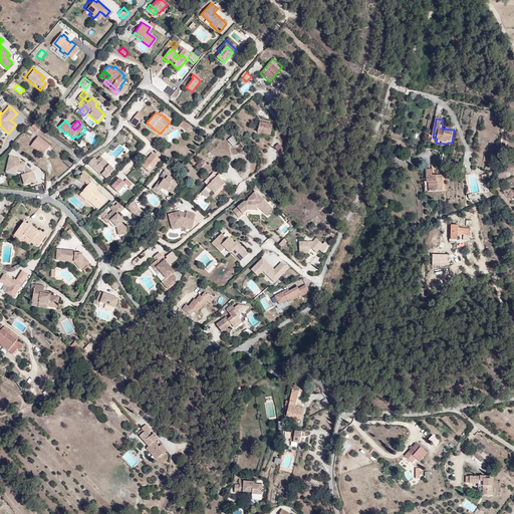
[(184,120),(180,124),(190,133),(193,129),(184,120)]
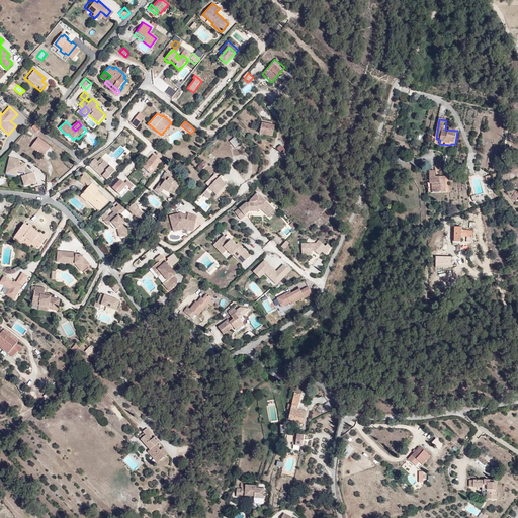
[(273,135),(275,125),(262,122),(260,133),(273,135)]
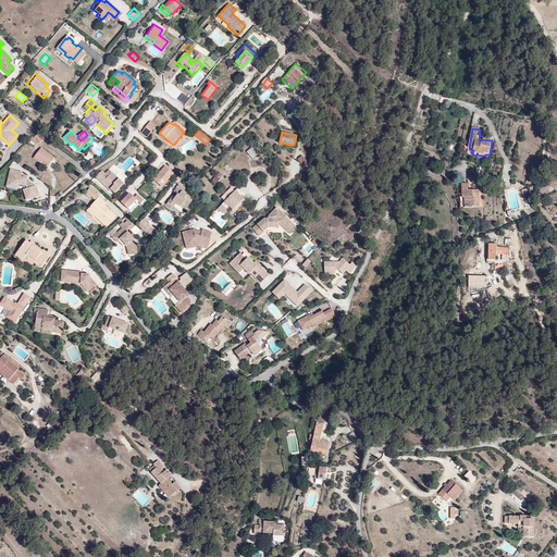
[(252,159),(259,153),(252,147),(247,151),(252,159)]
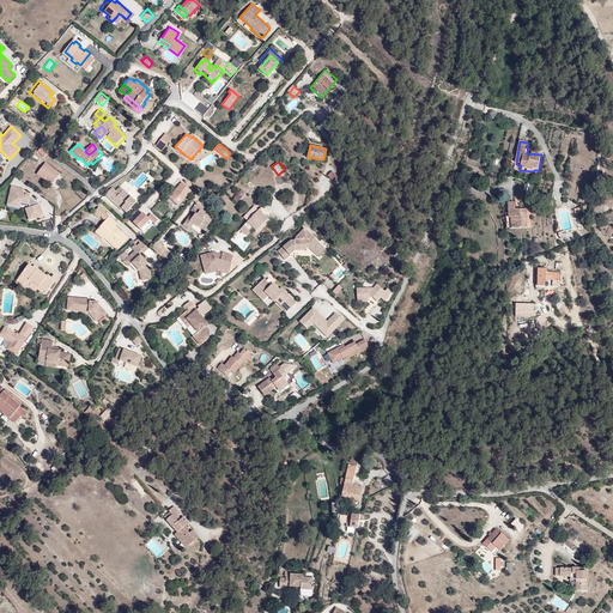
[(60,174),(44,163),(36,174),(44,180),(46,178),(53,183),(60,174)]
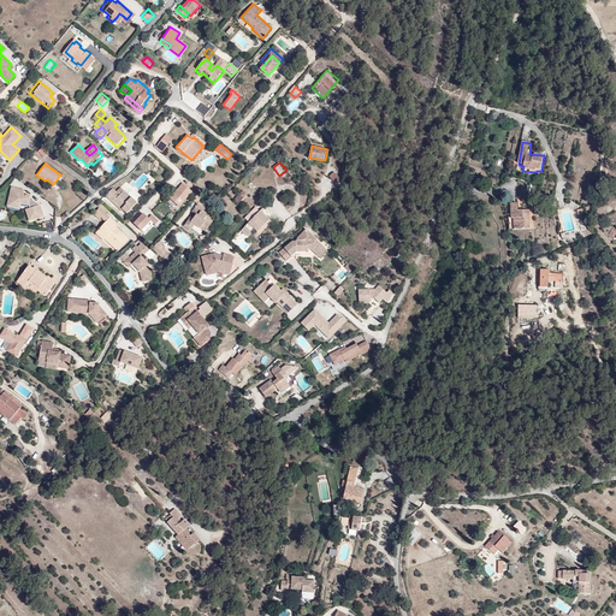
[(341,179),(335,172),(330,177),(336,184),(341,179)]
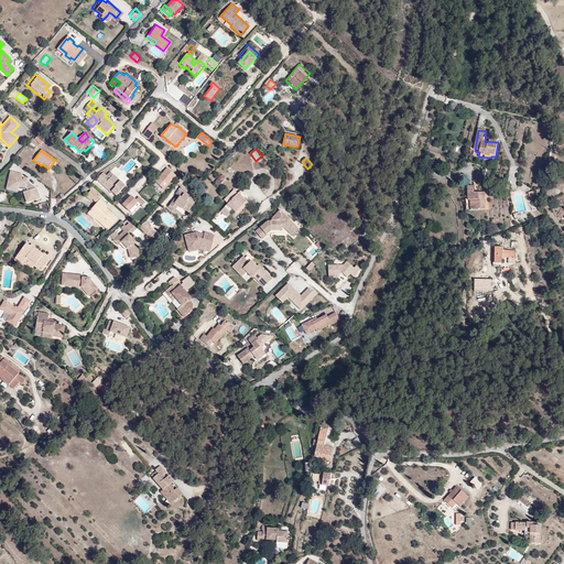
[(90,171),(95,165),(90,161),(86,166),(90,171)]
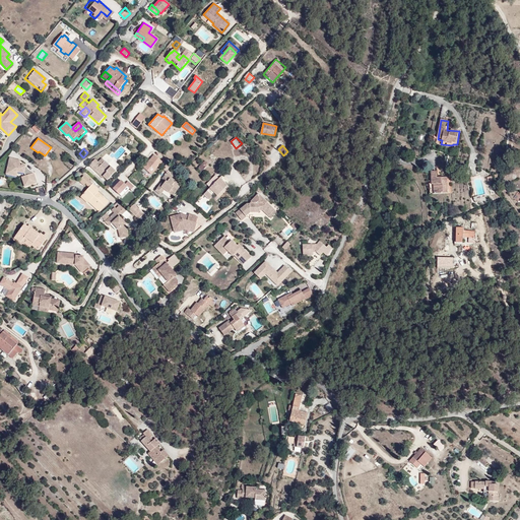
[(143,167),(151,174),(161,163),(153,154),(143,167)]
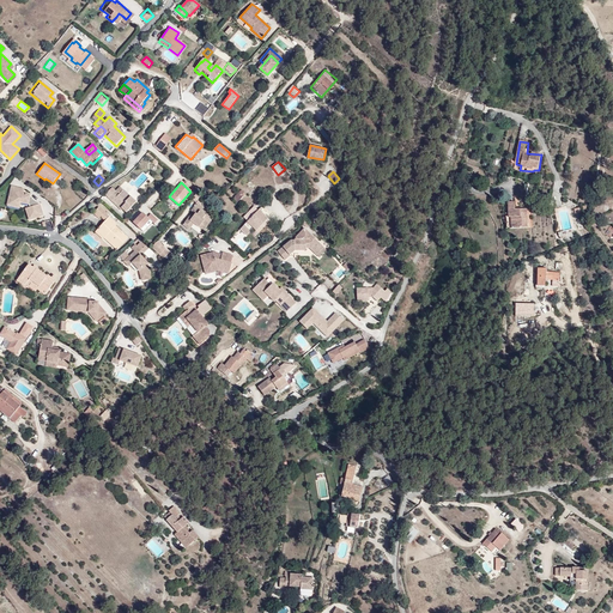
[(41,206),(29,193),(22,192),(23,188),(12,186),(7,206),(19,208),(20,202),(29,204),(30,207),(25,207),(29,220),(43,217),(41,206)]
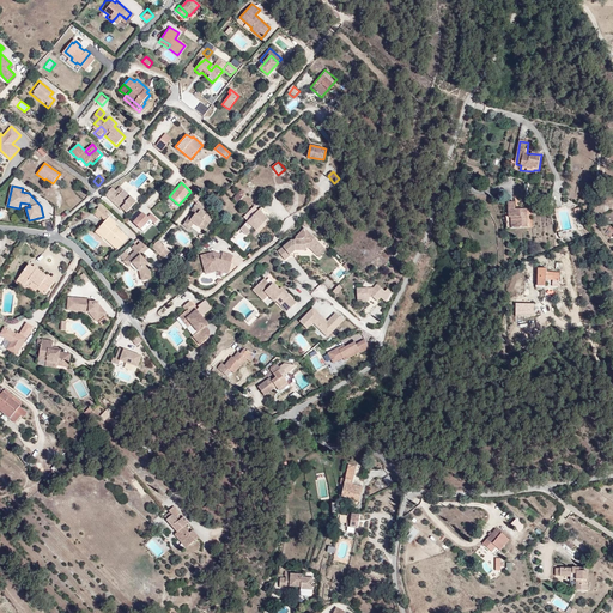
[(235,201),(244,193),(238,186),(229,194),(235,201)]
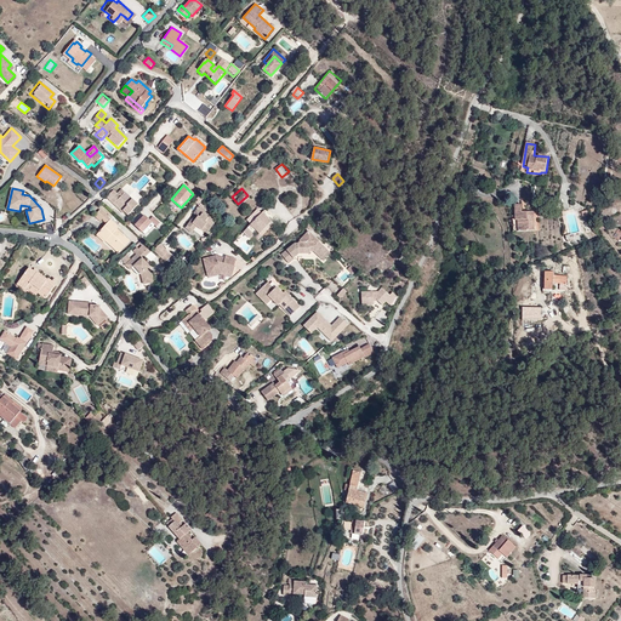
[(127,216),(138,204),(125,192),(119,198),(115,194),(118,193),(114,189),(107,197),(127,216)]
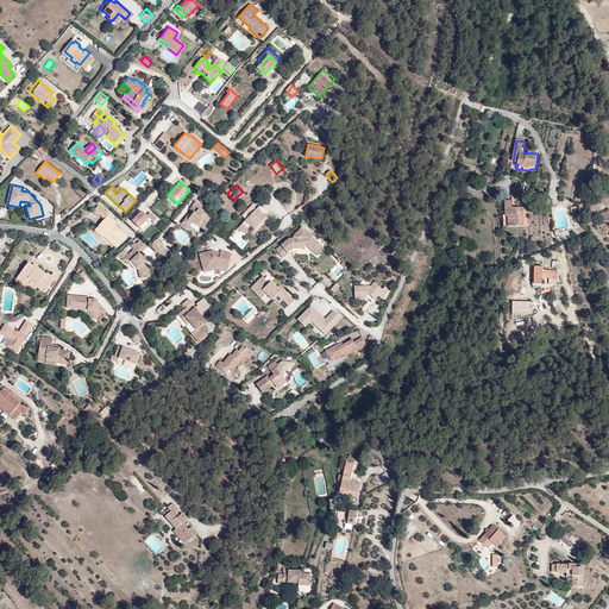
[(208,221),(202,217),(206,213),(195,203),(190,208),(194,212),(190,215),(189,214),(181,223),(187,228),(193,223),(200,231),(208,221)]
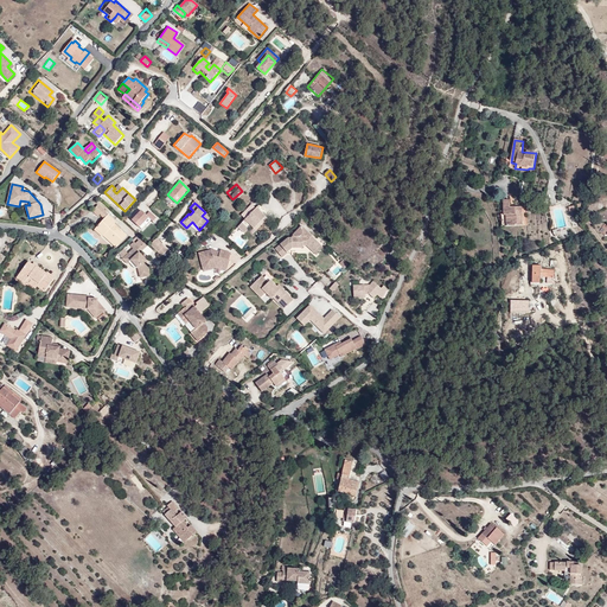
[(100,217),(104,211),(98,205),(91,213),(97,218),(100,217)]
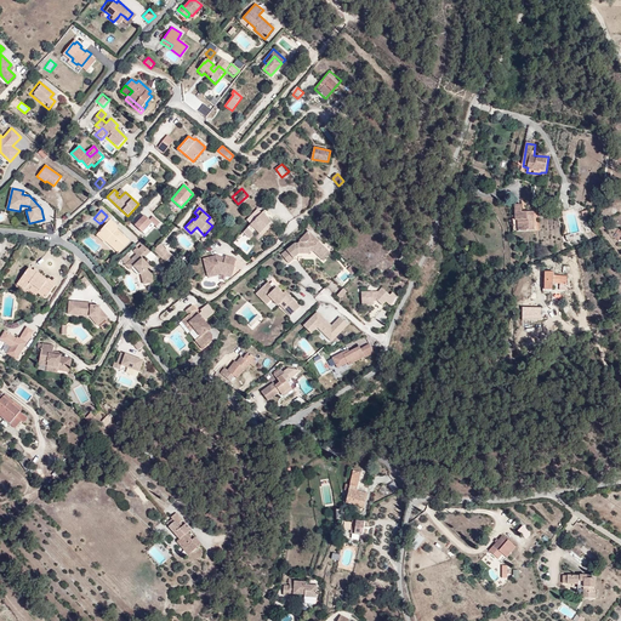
[(273,222),(262,212),(252,222),(263,232),(273,222)]
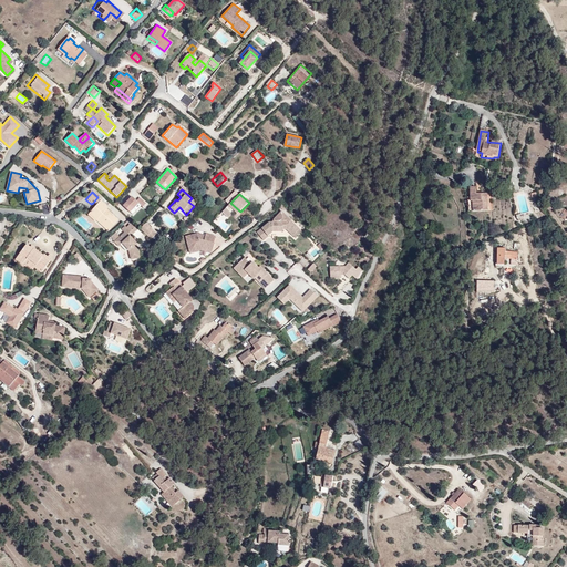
[(493,218),(493,200),(483,200),(482,194),(474,194),(474,208),(478,208),(478,218),(493,218)]
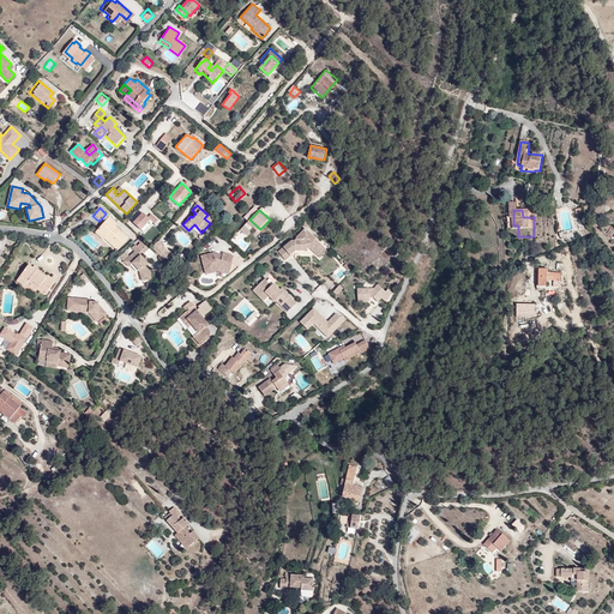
[(140,229),(150,220),(155,223),(157,220),(151,214),(148,217),(143,212),(133,223),(140,229)]
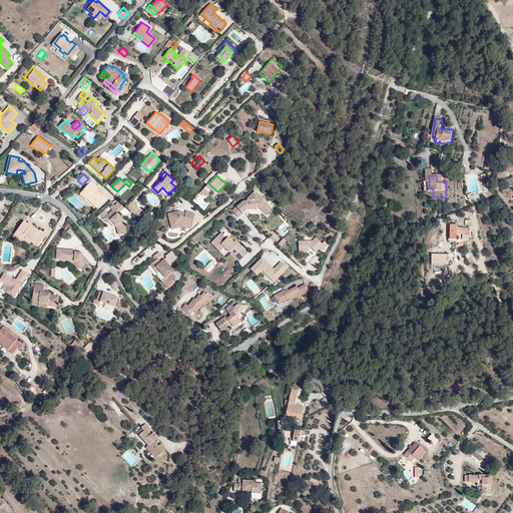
[(107,199),(97,189),(98,187),(88,178),(84,183),(86,186),(80,193),(87,199),(90,196),(100,206),(107,199)]
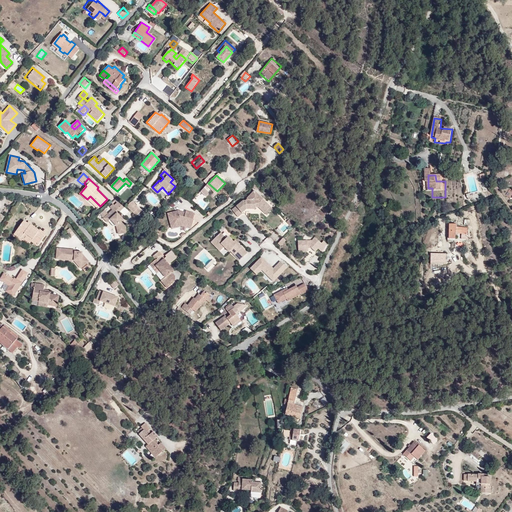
[(217,191),(208,183),(204,187),(210,192),(214,197),(218,193),(217,191)]
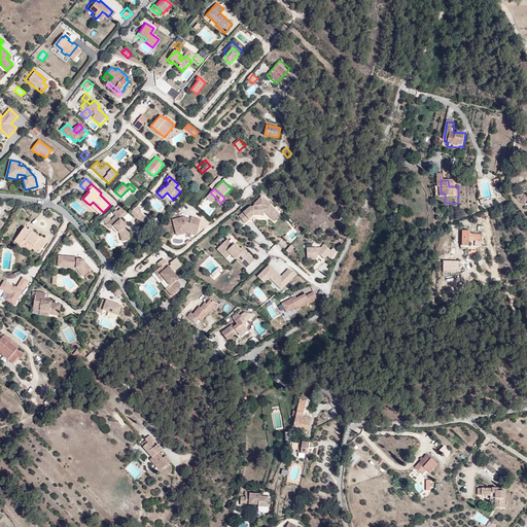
[(216,198),(210,192),(206,197),(212,202),(216,198)]
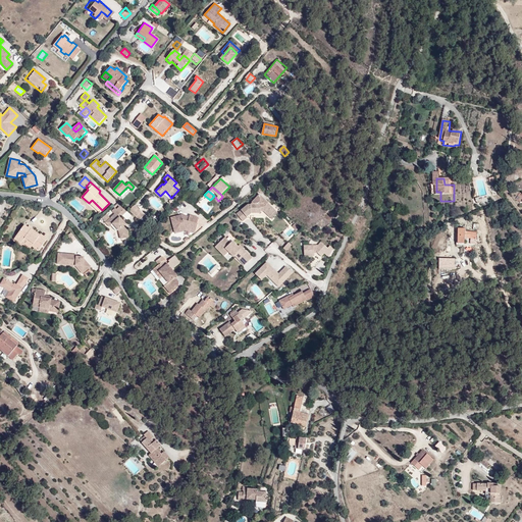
[(272,206),(259,194),(249,203),(249,205),(249,213),(251,213),(260,213),(260,211),(264,211),(269,216),(276,209),(272,206)]
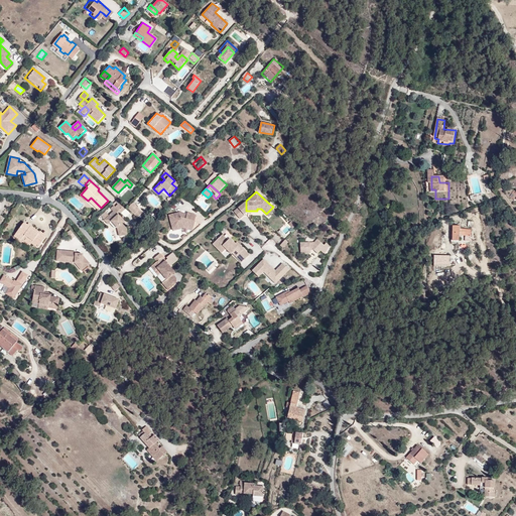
[(101,208),(91,198),(88,201),(99,211),(101,208)]
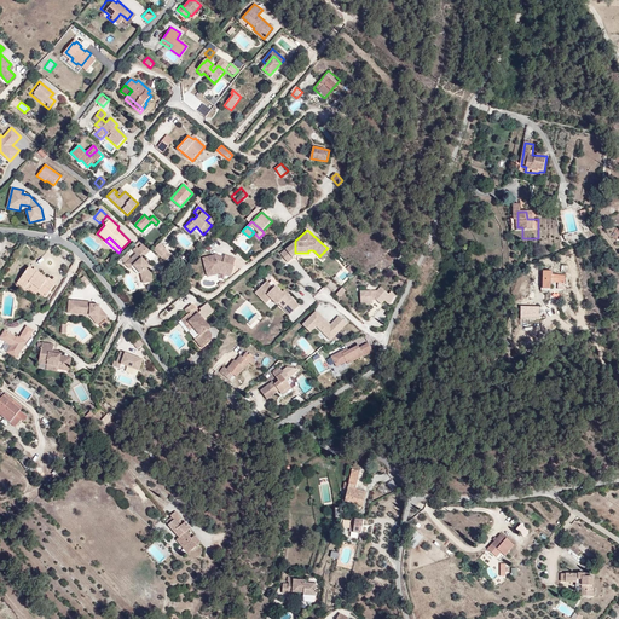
[(162,247),(156,241),(151,246),(157,252),(162,247)]
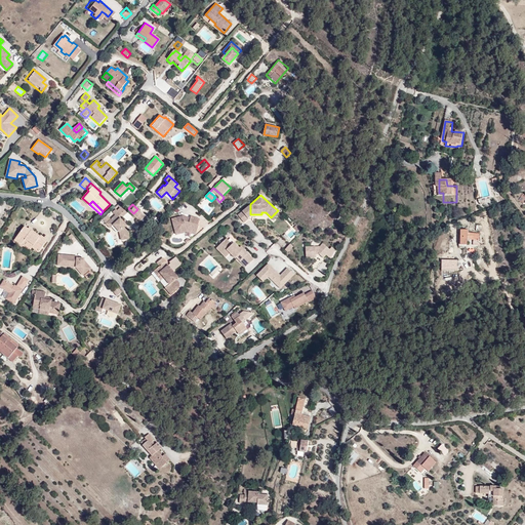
[(244,221),(252,214),(250,214),(250,206),(248,206),(239,215),(244,221)]
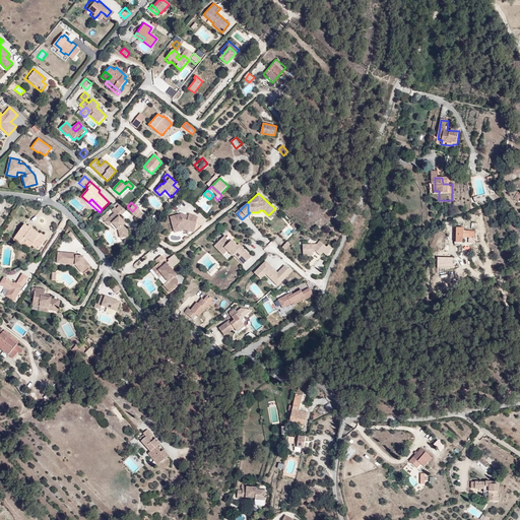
[(126,224),(120,217),(122,215),(118,211),(118,210),(117,211),(105,222),(109,226),(112,223),(117,230),(120,238),(129,237),(126,224)]
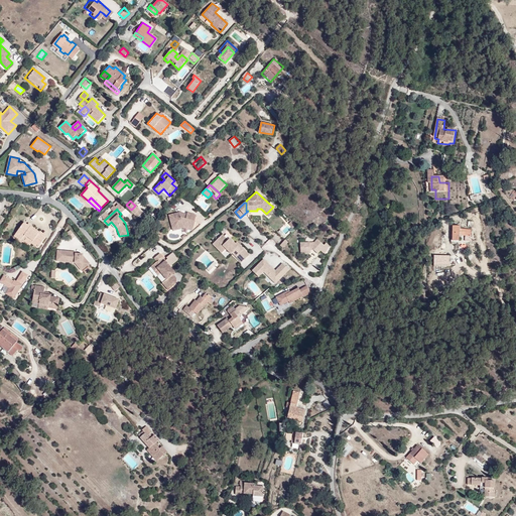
[(195,221),(197,215),(186,213),(186,214),(179,212),(168,215),(171,228),(183,225),(192,228),(195,222),(195,221)]
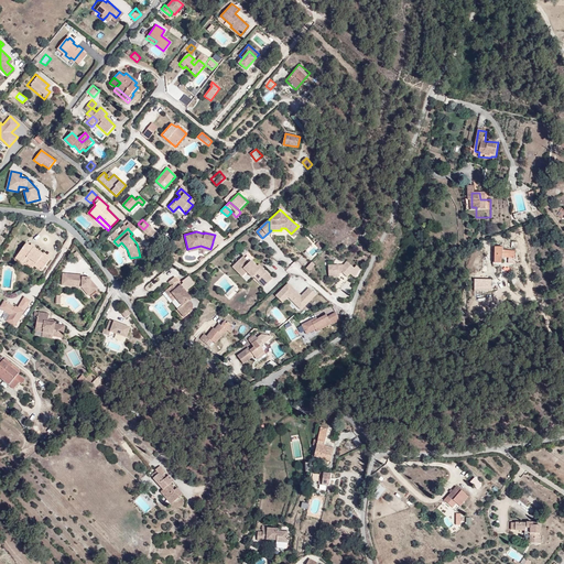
[(127,249),(121,242),(118,246),(123,252),(127,249)]
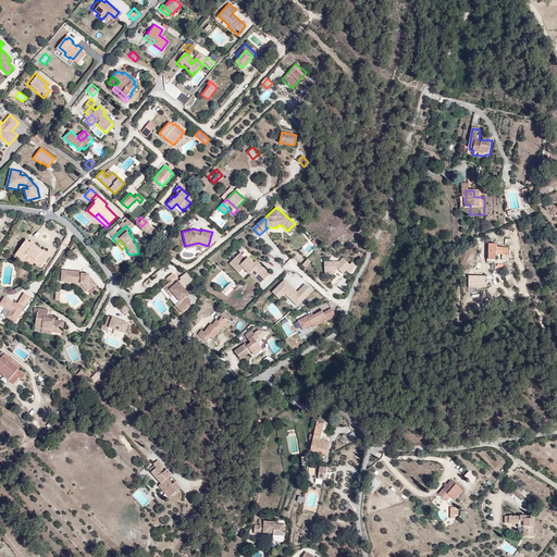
[(48,256),(31,243),(29,245),(26,243),(23,240),(12,255),(19,259),(20,258),(23,254),(32,260),(31,262),(38,269),(48,256)]
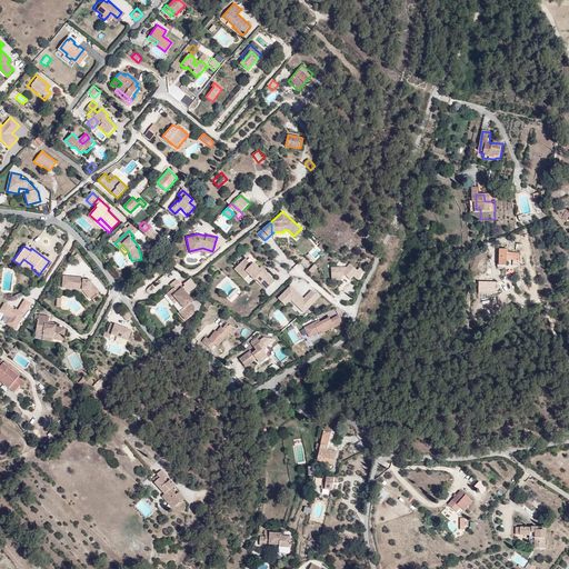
[(313,247),(307,255),(315,261),(321,252),(313,247)]
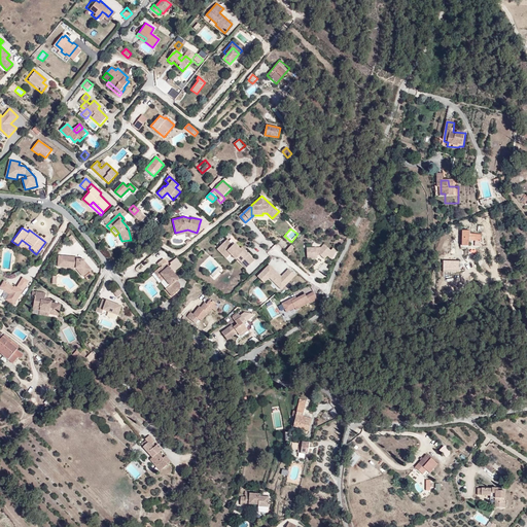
[(468,251),(468,243),(467,236),(467,234),(460,234),(461,251),(468,251)]
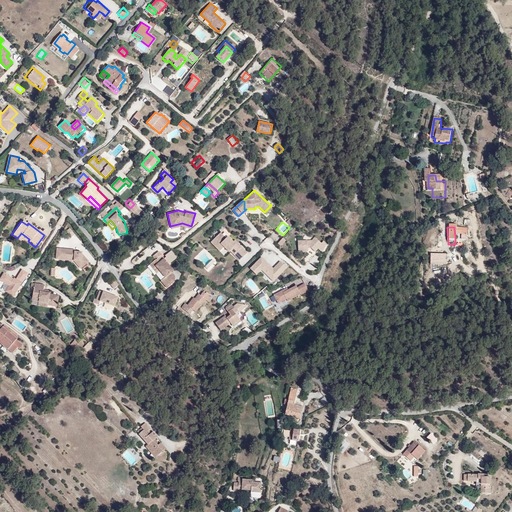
[(74,234),(70,228),(66,231),(70,237),(74,234)]
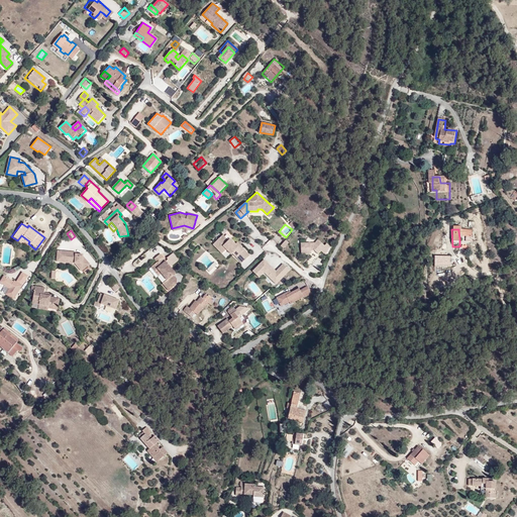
[(249,255),(240,245),(238,247),(235,244),(230,238),(228,240),(222,234),(214,242),(220,248),(223,246),(226,249),(231,254),(232,253),(241,264),(249,255)]
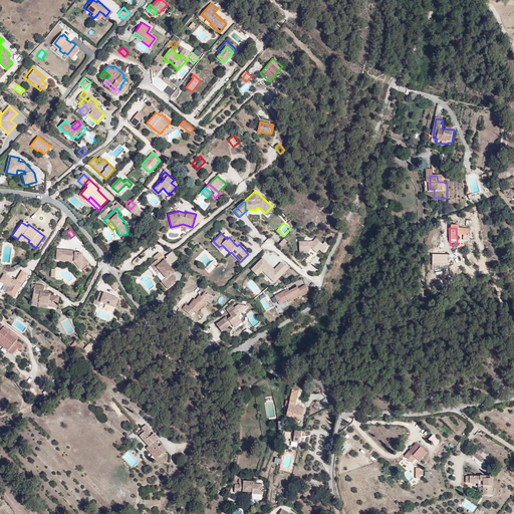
[(29,240),(21,234),(18,238),(26,244),(28,242),(29,240)]
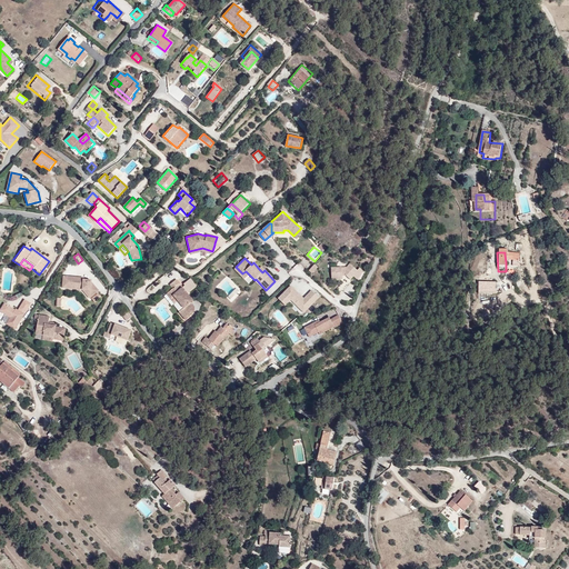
[(342,268),(327,268),(327,280),(337,280),(338,277),(341,277),(346,280),(349,277),(352,280),(356,277),(358,271),(355,269),(352,271),(345,265),(342,268)]
